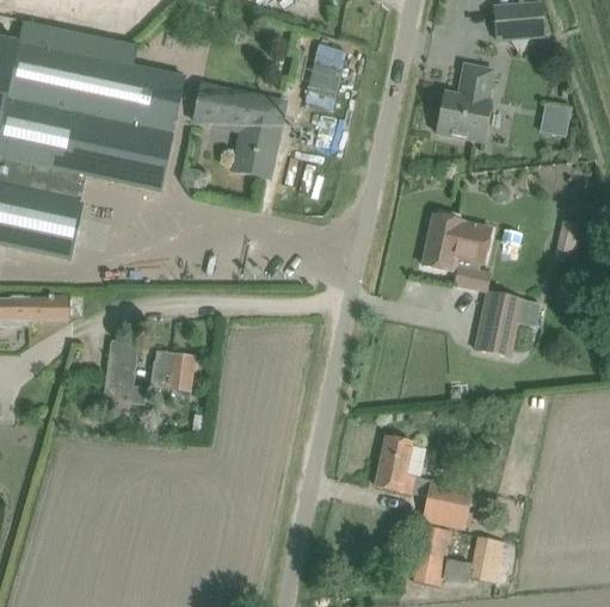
[(541,1),(493,6),(495,38),(543,35),(541,1)]
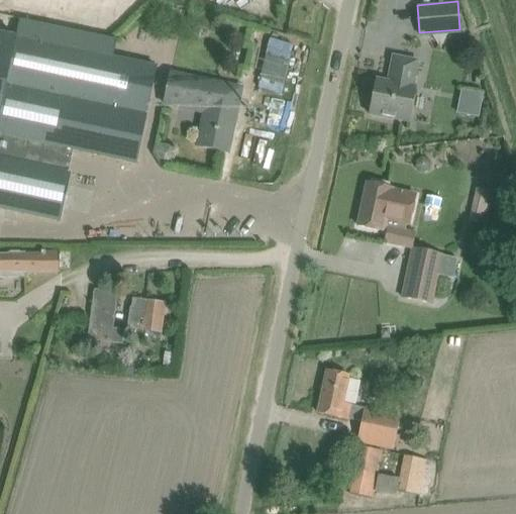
[(187,5),(168,2),(166,11),(185,15),(187,5)]
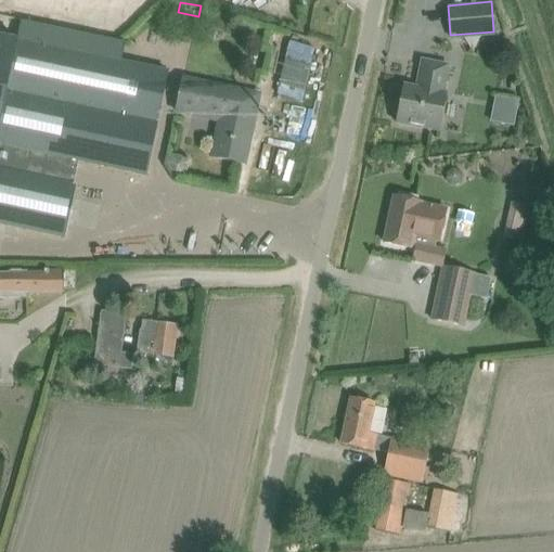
[(114,30),(116,22),(79,14),(77,24),(114,30)]
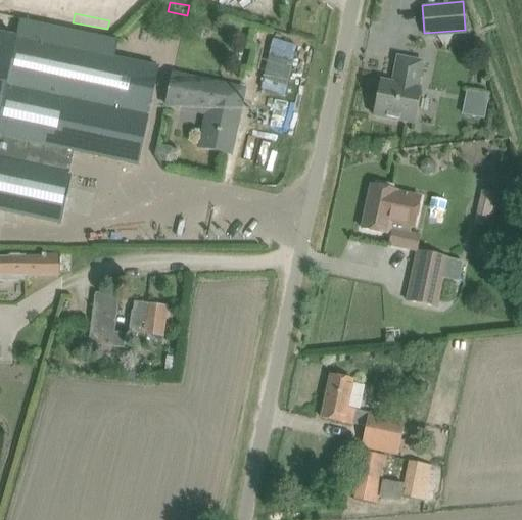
[(0,208),(60,222),(72,172),(67,172),(73,149),(136,162),(148,108),(156,64),(112,55),(15,35),(0,31),(0,208)]
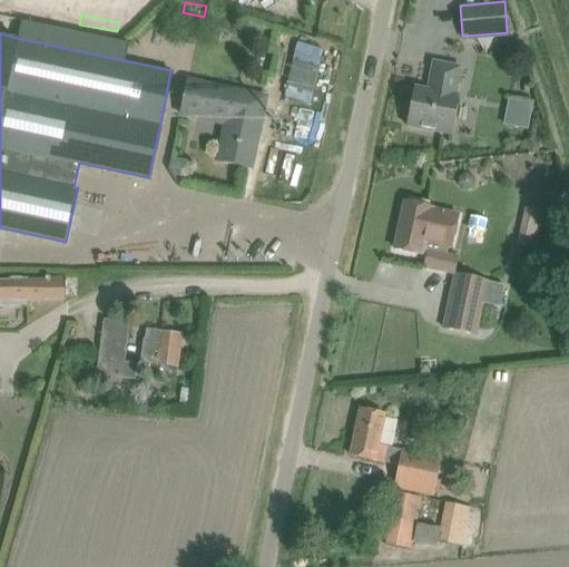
[(406,124),(450,132),(459,91),(455,91),(461,65),(432,59),(427,88),(413,85),(406,124)]
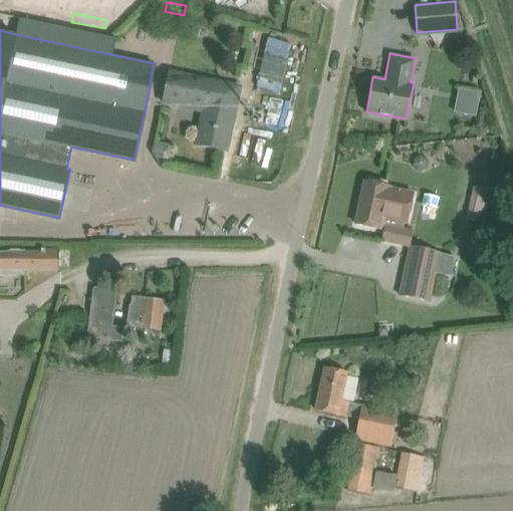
[(195,143),(206,145),(226,149),(239,85),(169,70),(163,101),(202,109),(195,143)]
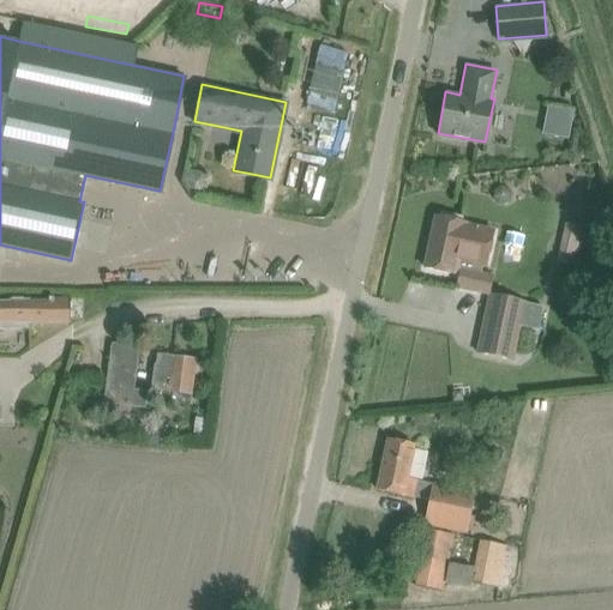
[(546,100),(541,128),(568,133),(574,104),(546,100)]
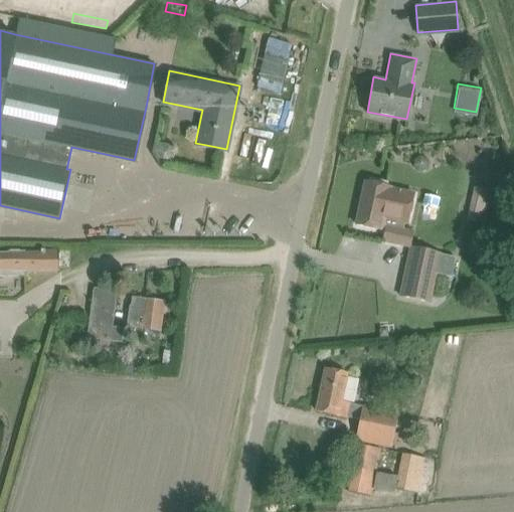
[(170,163),(174,145),(156,140),(153,150),(160,160),(170,163)]
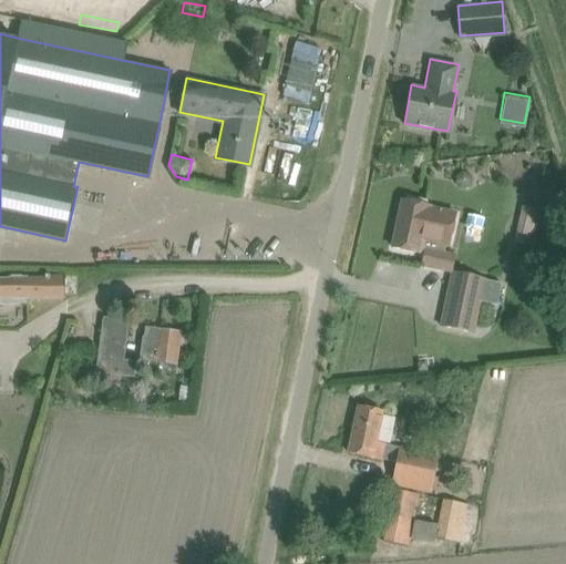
[(464,171),(463,171),(462,171),(460,171),(459,172),(458,172),(456,173),(456,174),(455,175),(455,176),(455,178),(455,180),(455,181),(456,182),(456,183),(458,184),(459,185),(460,185),(462,186),(463,186),(464,186),(465,185),(467,185),(469,184),(469,183),(470,182),(471,181),(471,180),(471,178),(471,176),(471,175),(470,174),(469,173),(469,172),(467,172),(465,171),(464,171)]
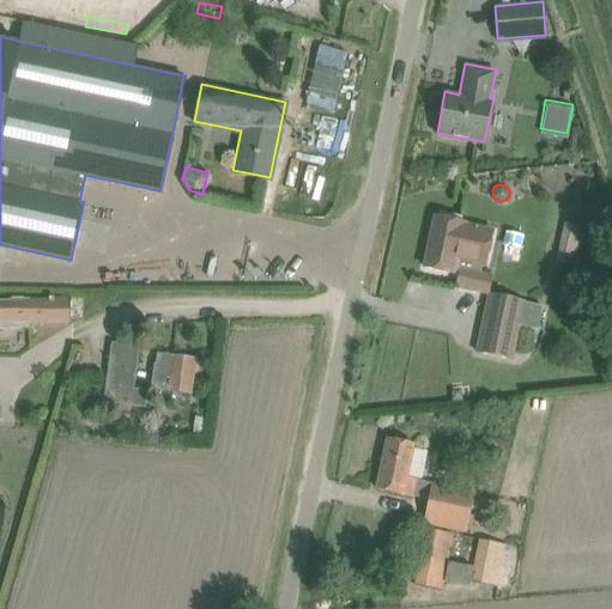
[(434,214),(423,265),(458,272),(459,266),(467,267),(470,260),(484,263),(491,229),(468,223),(468,221),(459,219),(460,214),(441,211),(440,215),(434,214)]
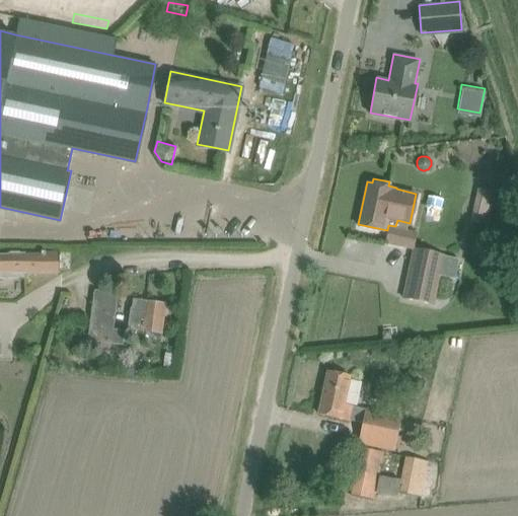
[(477,188),(471,220),(483,222),(490,191),(477,188)]
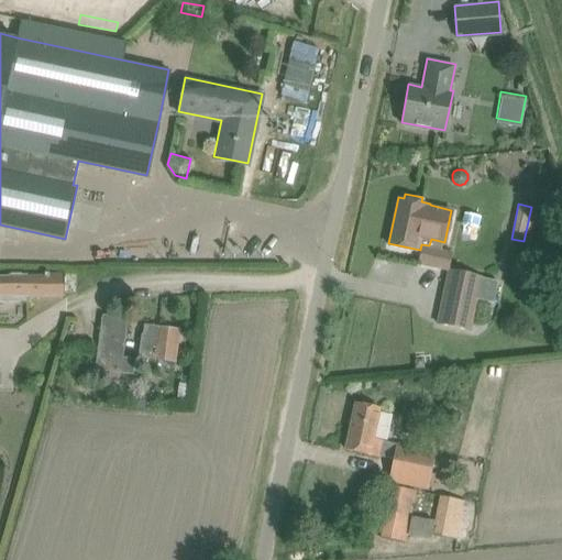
[(448,268),(437,321),(470,328),(475,298),(493,302),(497,278),(481,275),(448,268)]
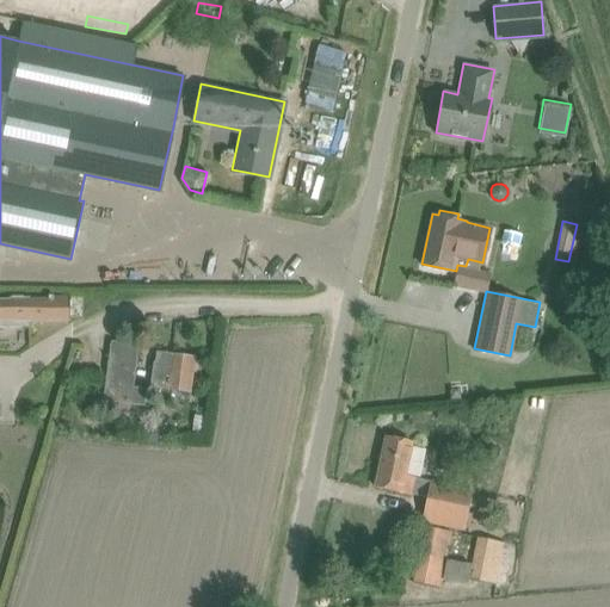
[(8,297),(0,297),(0,326),(11,326),(11,320),(45,319),(69,319),(69,293),(48,295),(48,297),(29,297),(29,295),(8,295),(8,297)]
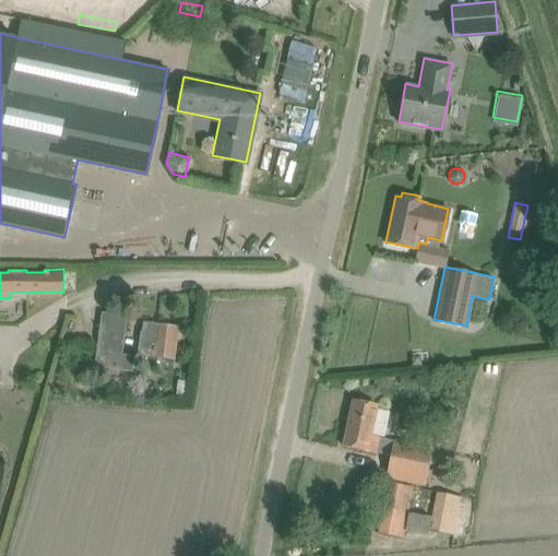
[(101,310),(93,365),(131,370),(133,354),(121,353),(127,314),(101,310)]
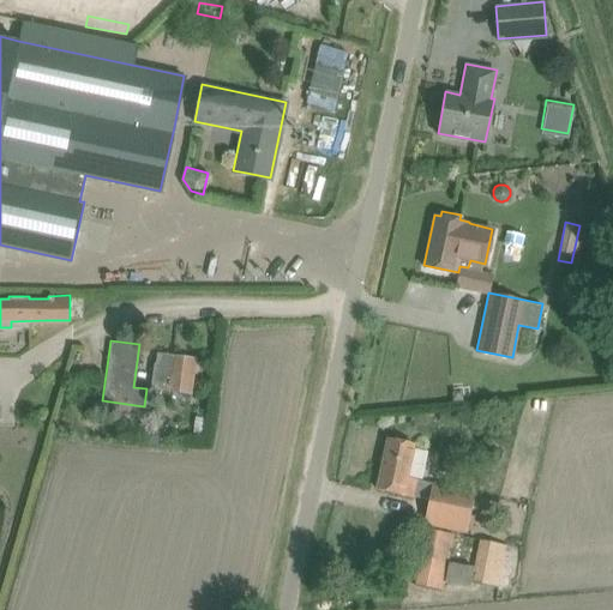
[(194,357),(170,355),(156,352),(152,384),(167,385),(167,388),(191,392),(194,357)]
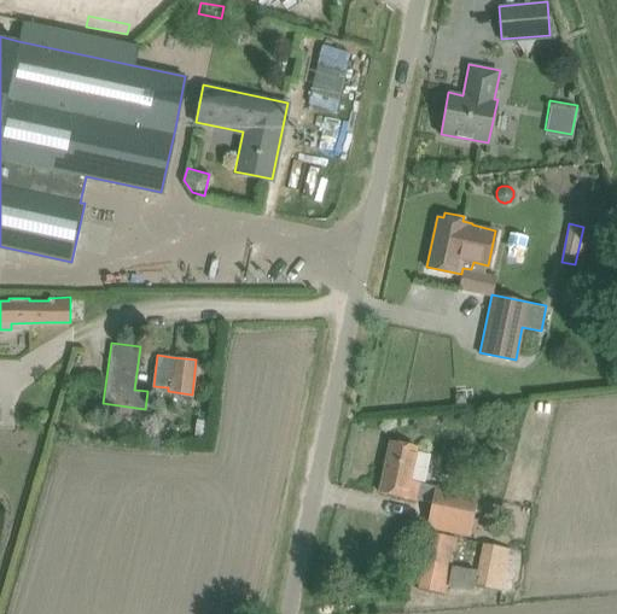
[(146,431),(145,444),(158,446),(159,432),(146,431)]
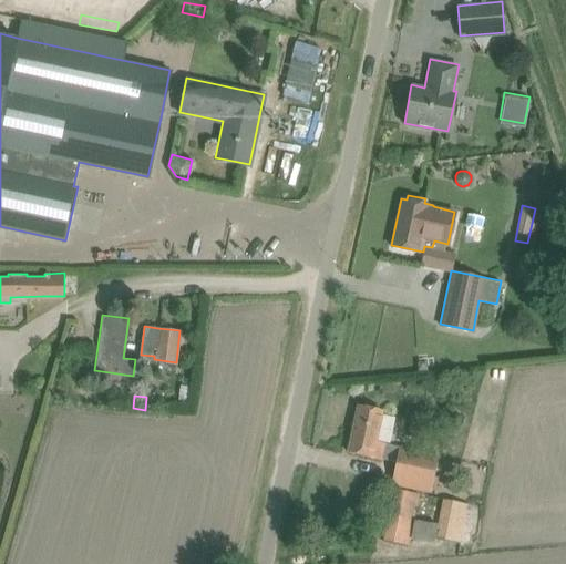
[(382,410),(379,409),(357,404),(347,450),(395,461),(391,482),(430,490),(438,454),(377,441),(377,439),(376,439),(382,410)]
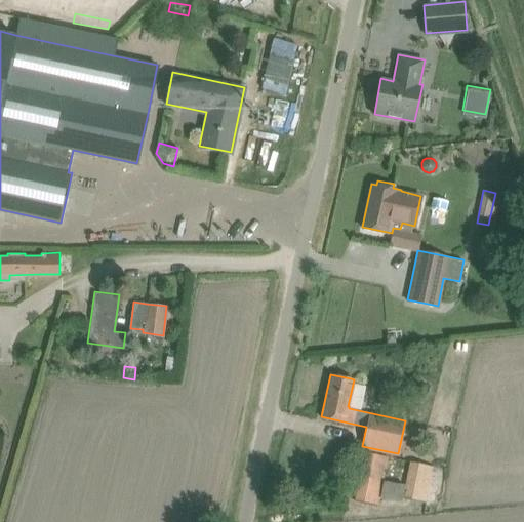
[(381,479),(387,455),(365,450),(355,497),(376,503),(381,479)]
